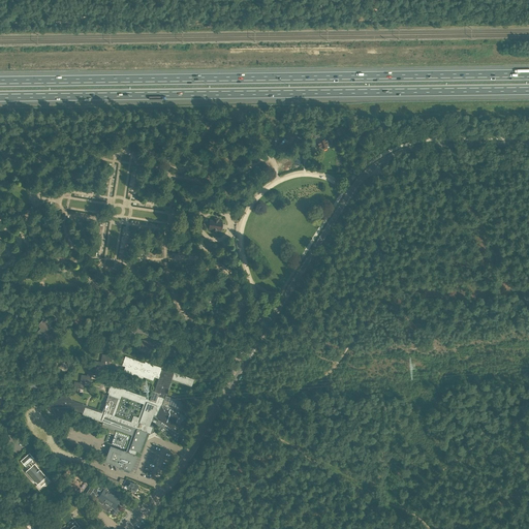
[(288,139),(293,134),(287,129),(282,134),(288,139)]
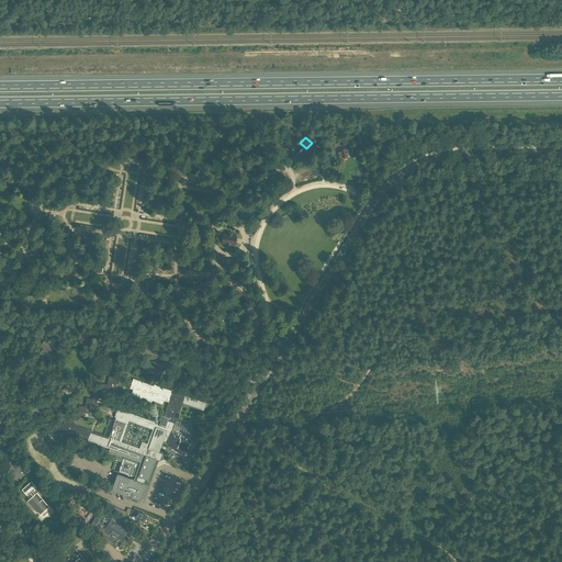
[(345,150),(345,148),(339,150),(340,153),(336,154),(337,158),(341,157),(343,158),(347,156),(347,155),(351,154),(349,148),(345,150)]
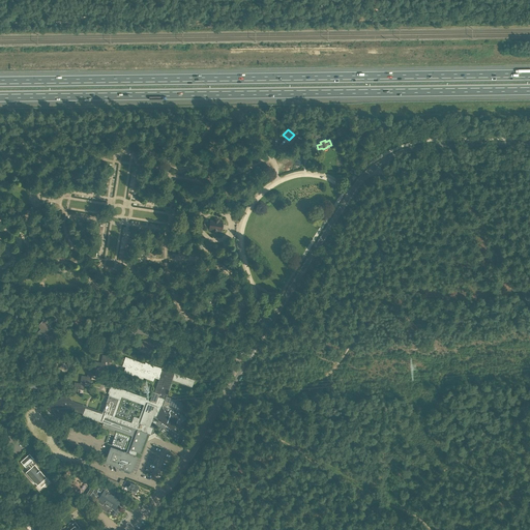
[(218,223),(219,219),(214,218),(214,222),(210,221),(210,222),(210,223),(209,222),(209,223),(208,223),(207,223),(206,223),(204,223),(204,227),(205,227),(206,228),(207,228),(208,228),(208,229),(209,229),(209,230),(213,231),(212,233),(216,234),(217,231),(222,232),(223,223),(218,223)]
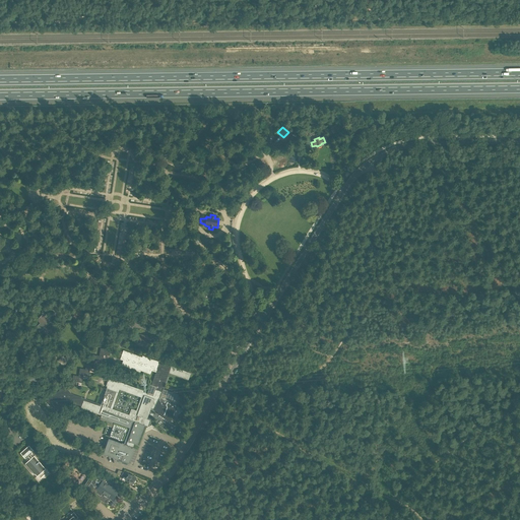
[(43,314),(37,320),(41,324),(40,324),(44,328),(50,322),(43,314)]
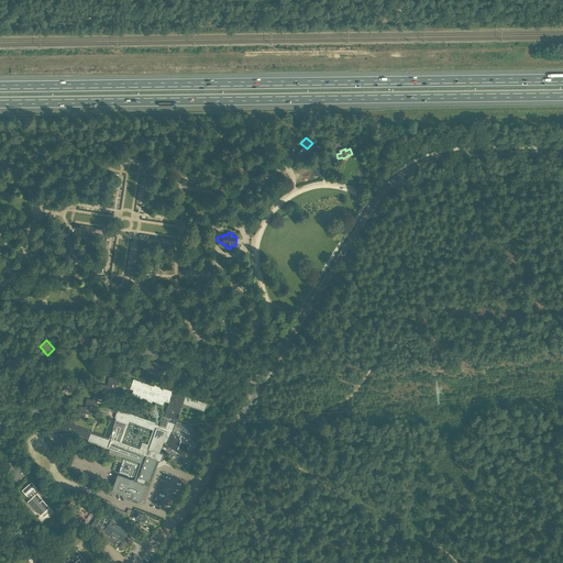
[(163,371),(164,365),(150,362),(148,367),(147,371),(158,374),(159,371),(163,371)]
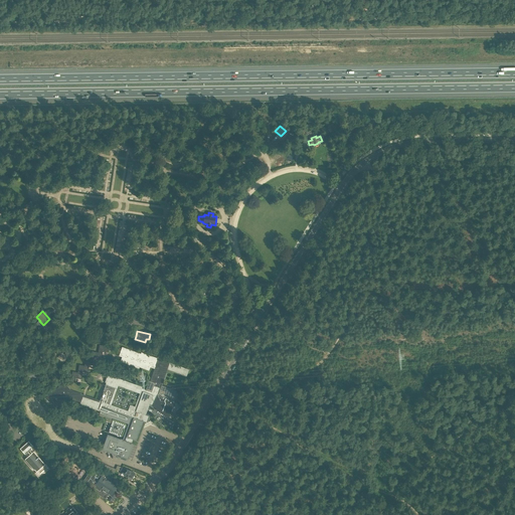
[(21,338),(14,345),(19,349),(26,342),(21,338)]
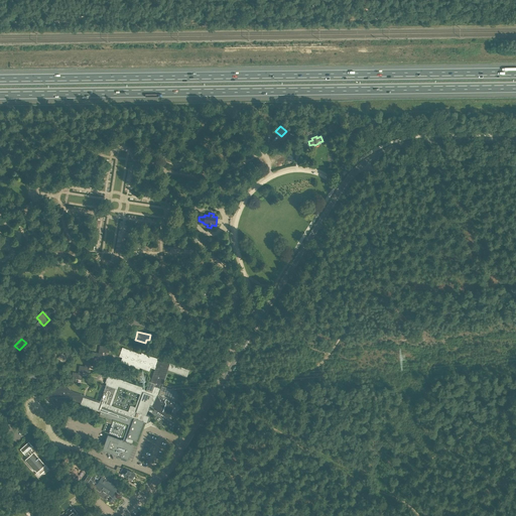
[(105,347),(100,346),(99,353),(93,353),(92,360),(86,359),(85,367),(79,366),(78,373),(73,373),(72,379),(76,380),(76,379),(82,380),(83,373),(88,374),(90,366),(95,367),(96,359),(102,360),(103,353),(109,354),(110,347),(105,346),(105,347)]
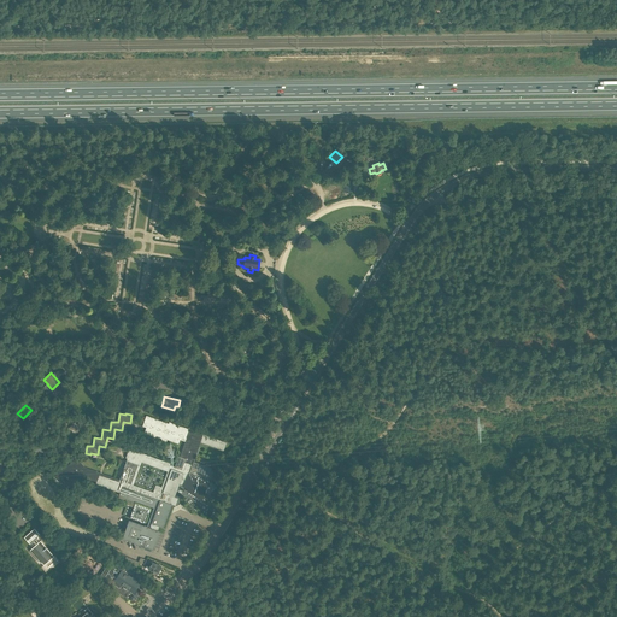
[(197,434),(188,430),(188,429),(169,422),(168,424),(165,423),(146,416),(142,427),(144,428),(145,428),(146,428),(144,434),(163,441),(164,438),(168,439),(166,440),(178,445),(180,440),(184,442),(180,457),(178,457),(174,466),(170,465),(170,464),(139,452),(137,453),(128,451),(125,458),(127,459),(119,480),(84,468),(77,458),(56,476),(66,491),(82,477),(97,482),(95,485),(119,493),(118,495),(154,509),(147,527),(129,521),(122,540),(153,551),(159,532),(158,532),(159,527),(163,528),(171,505),(170,504),(174,497),(175,498),(178,485),(183,487),(188,489),(187,491),(201,501),(203,501),(210,480),(211,480),(211,481),(215,471),(211,470),(211,469),(194,462),(200,442),(223,451),(227,442),(198,433),(197,434)]
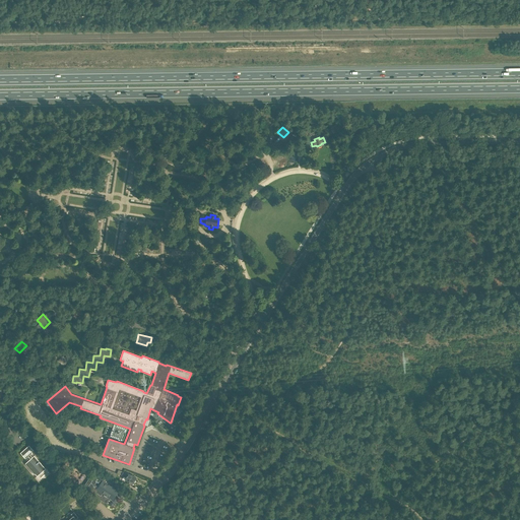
[(69,362),(71,359),(66,356),(65,358),(61,355),(58,362),(65,365),(67,361),(69,362)]
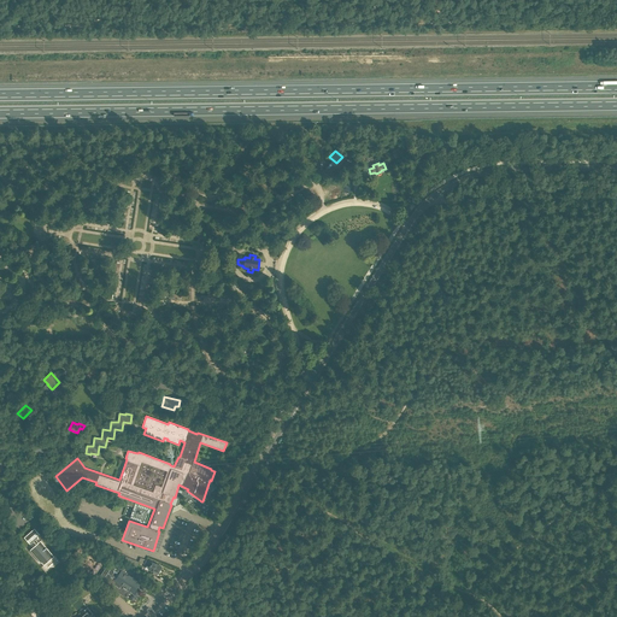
[(46,444),(34,446),(35,454),(43,452),(43,453),(47,452),(46,444)]
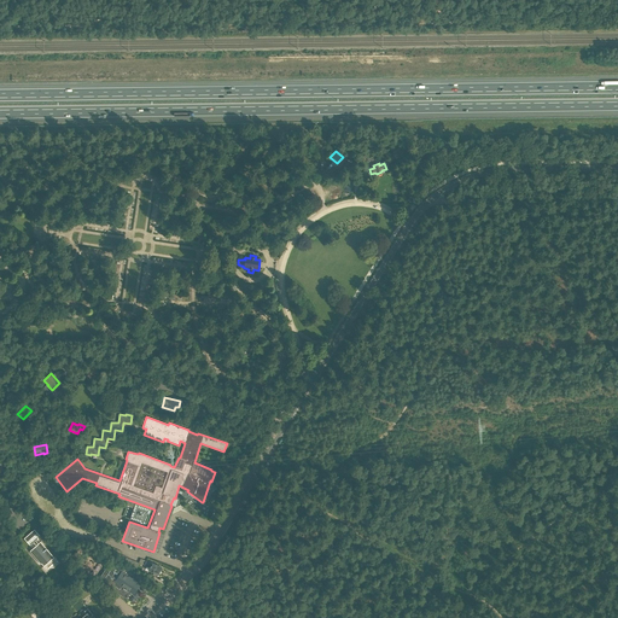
[(39,535),(34,529),(23,537),(29,544),(33,542),(35,544),(29,551),(40,564),(41,563),(44,566),(54,558),(42,544),(42,546),(39,542),(38,543),(34,540),(39,535)]
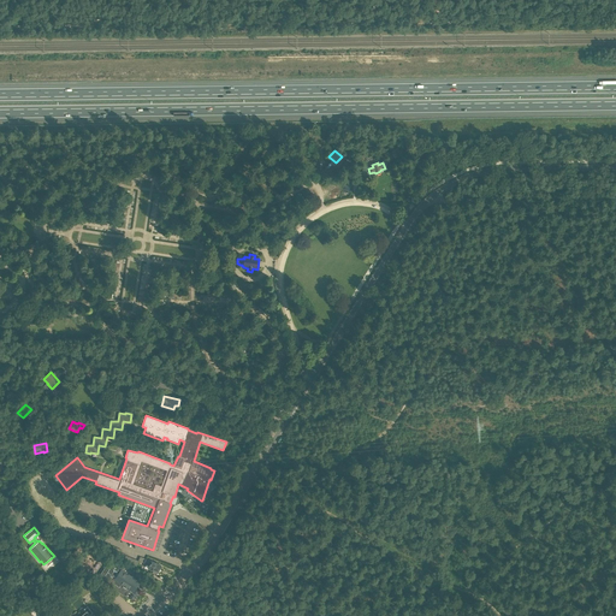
[(136,567),(138,561),(125,556),(124,561),(136,567)]
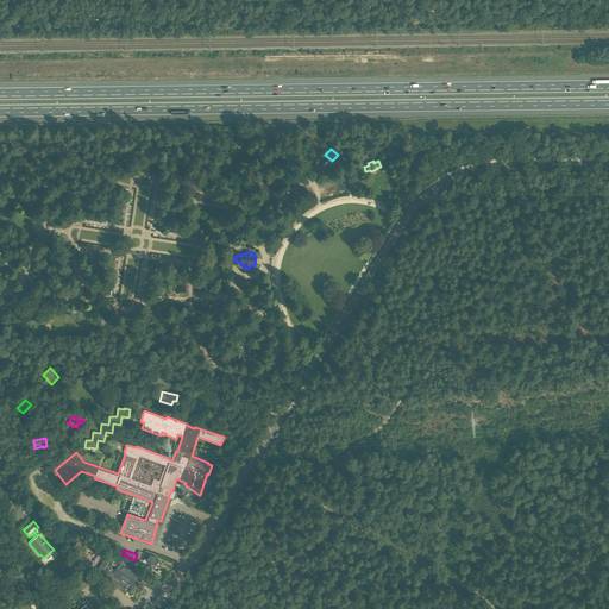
[(150,556),(144,553),(139,551),(137,554),(142,557),(142,558),(148,560),(146,563),(150,564),(151,565),(150,567),(155,569),(156,566),(159,559),(150,556)]
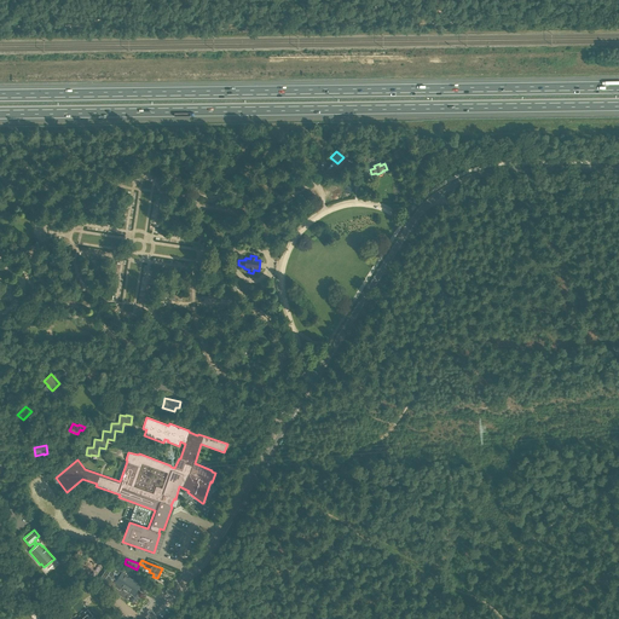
[(115,570),(109,566),(99,580),(105,584),(105,585),(127,600),(131,594),(133,595),(139,585),(126,577),(127,576),(120,571),(116,568),(115,570)]
